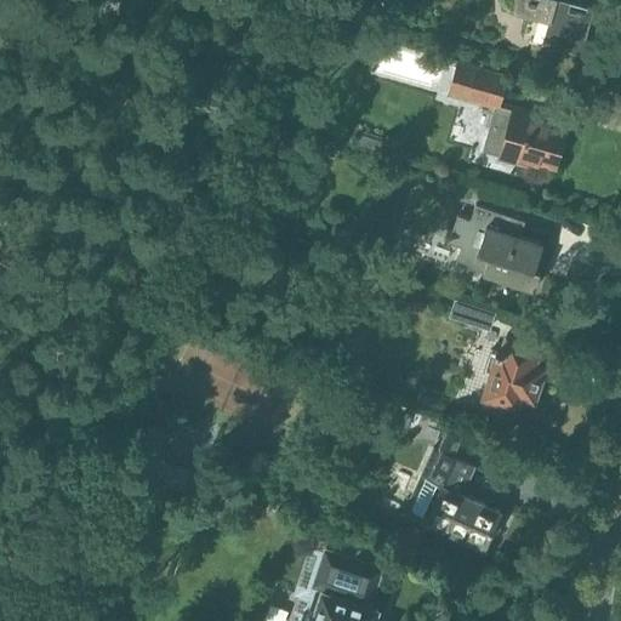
[(513,0),(512,10),(548,21),(542,43),(581,53),(592,16),(564,9),(565,0),(513,0)]
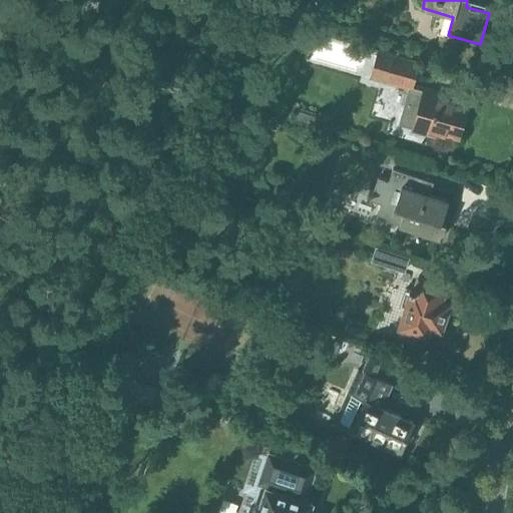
[(399,124),(415,129),(414,131),(444,139),(445,133),(457,136),(466,106),(449,101),(450,95),(426,88),(425,91),(412,87),(418,63),(380,52),(372,77),(405,86),(403,91),(409,93),(399,124)]
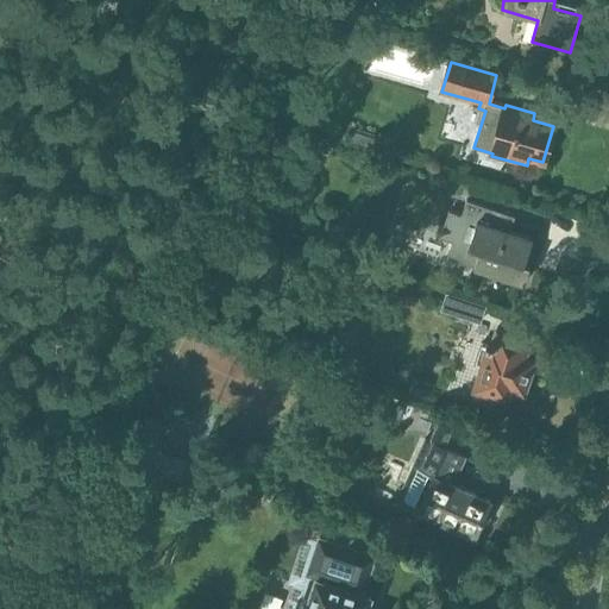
[(516,217),(466,200),(462,214),(450,211),(440,238),(453,243),(447,258),(525,283),(531,265),(525,263),(533,239),(512,232),(516,217)]
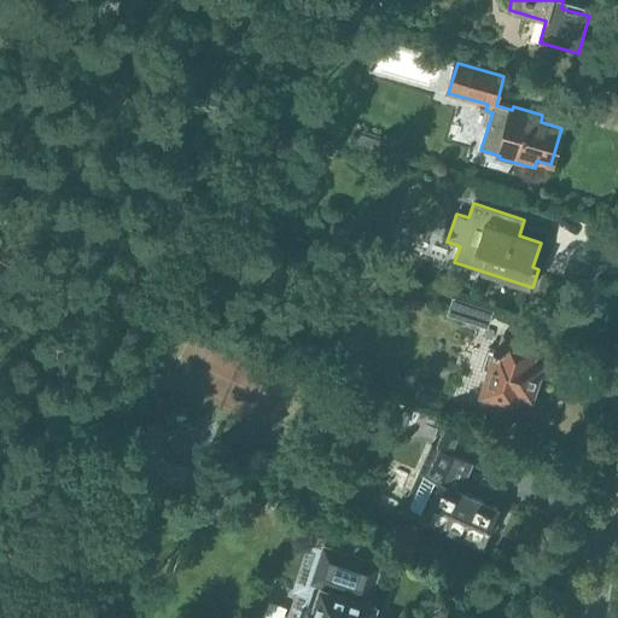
[(495,312),(453,297),(447,315),(489,328),(495,312)]
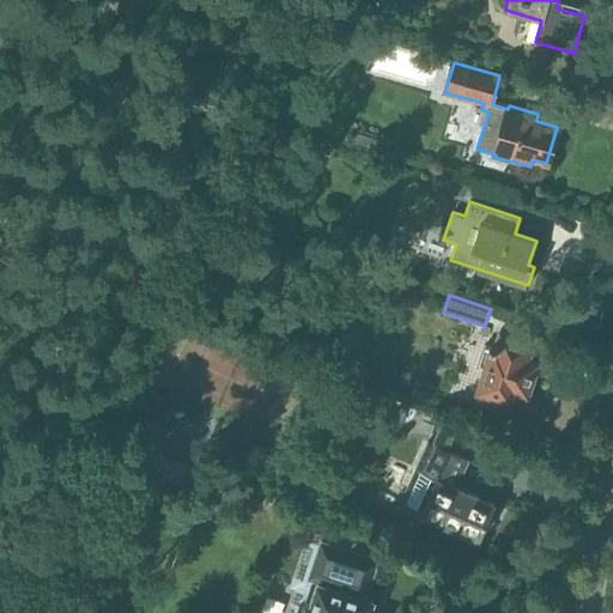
[(485,345),(478,368),(484,369),(477,390),(513,402),(516,392),(528,395),(540,360),(530,358),(535,341),(499,329),(495,344),(490,343),(489,346),(485,345)]
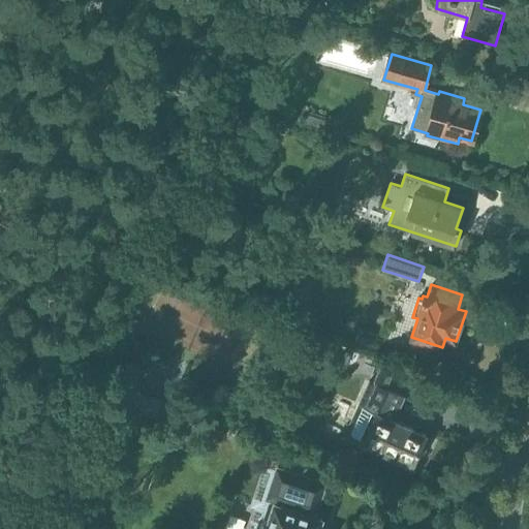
[(345,433),(363,440),(362,442),(412,465),(426,435),(394,421),(404,397),(372,383),(362,406),(358,404),(356,405),(358,406),(345,433)]
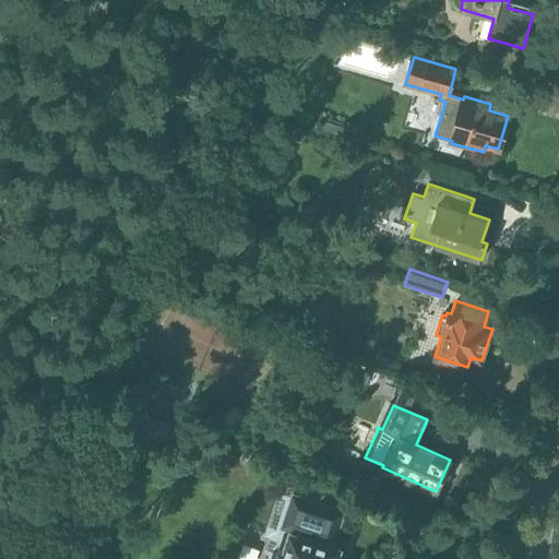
[(293,495),(293,496),(278,491),(264,535),(268,536),(260,558),(335,558),(340,547),(332,545),(343,510),(293,495)]
